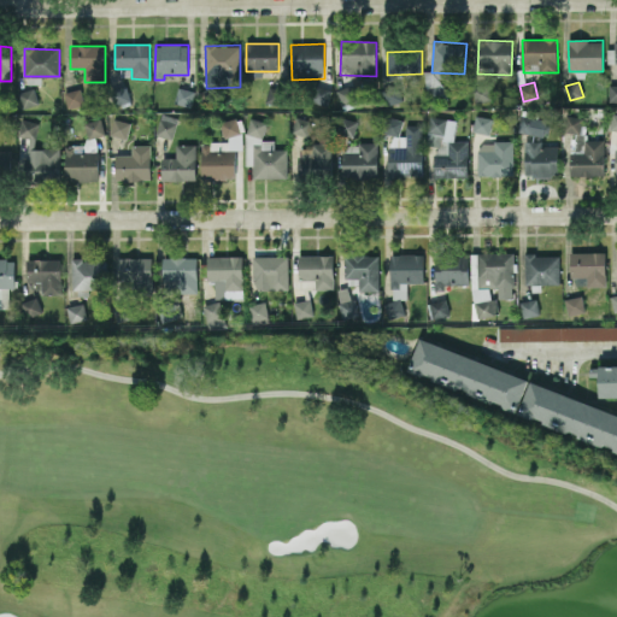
[(448,100),(444,84),(427,90),(432,105),(448,100)]
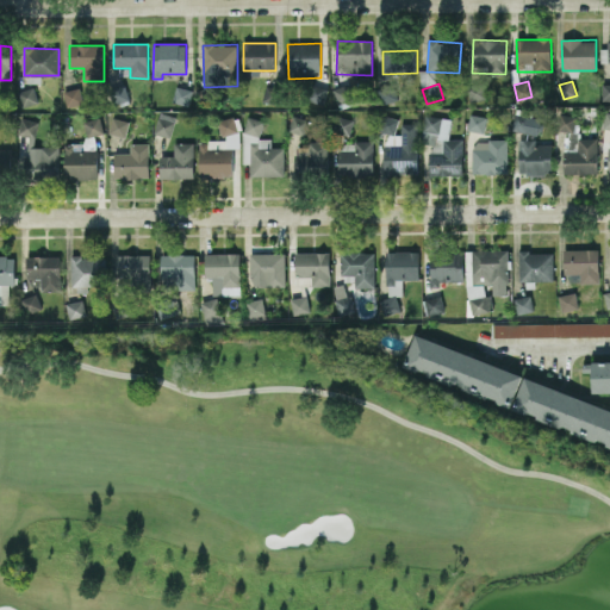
[(332,88),(336,104),(353,100),(349,85),(332,88)]
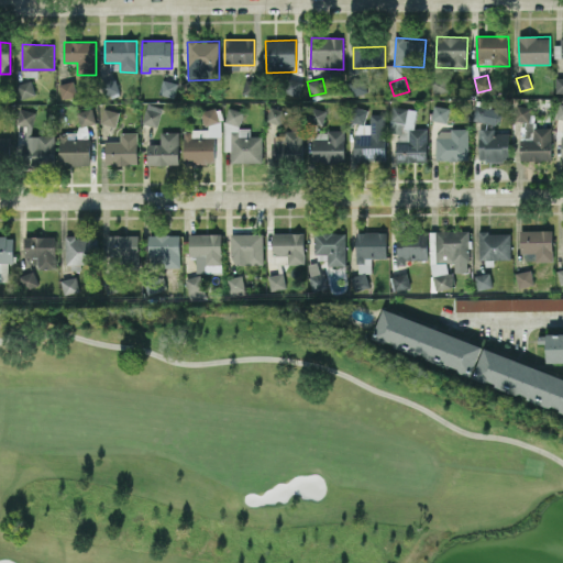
[(448,78),(431,78),(432,92),(449,92),(448,78)]
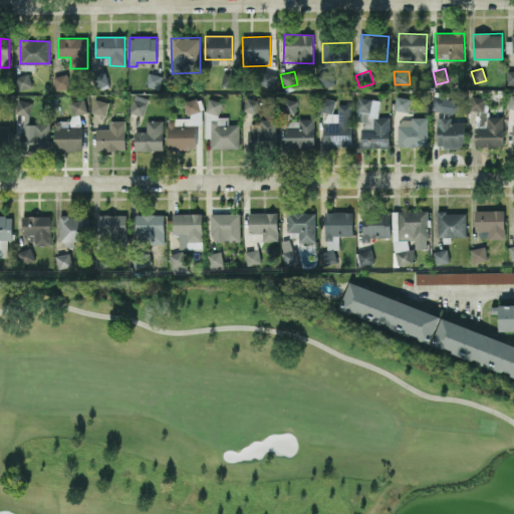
[(93,74),(95,87),(108,86),(106,72),(93,74)]
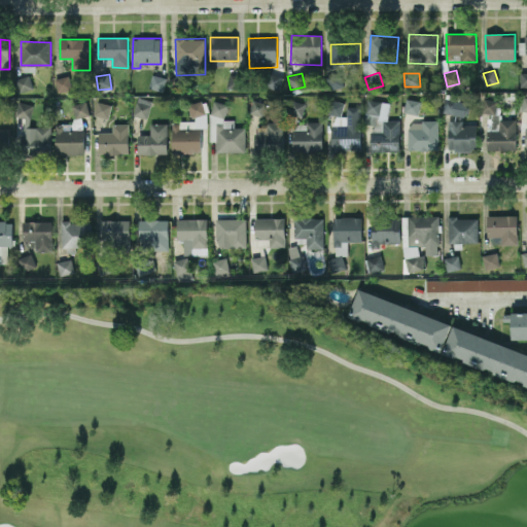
[(163,92),(167,78),(152,74),(149,89),(163,92)]
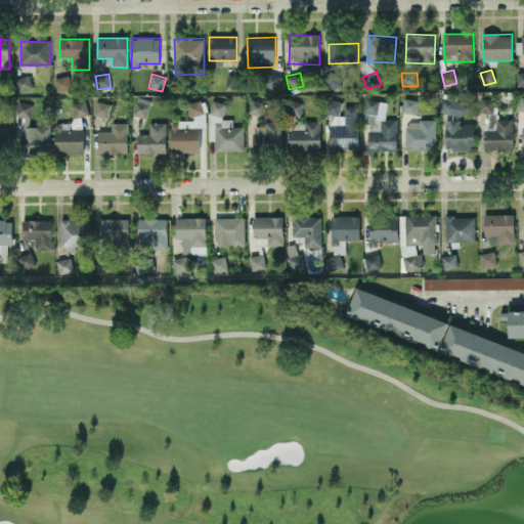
[(226,87),(237,90),(241,77),(229,74),(226,87)]
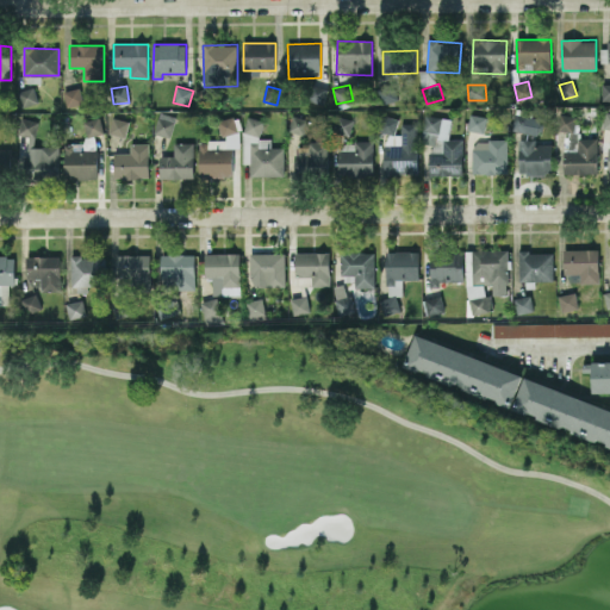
[(38,103),(35,87),(19,91),(24,106),(38,103)]
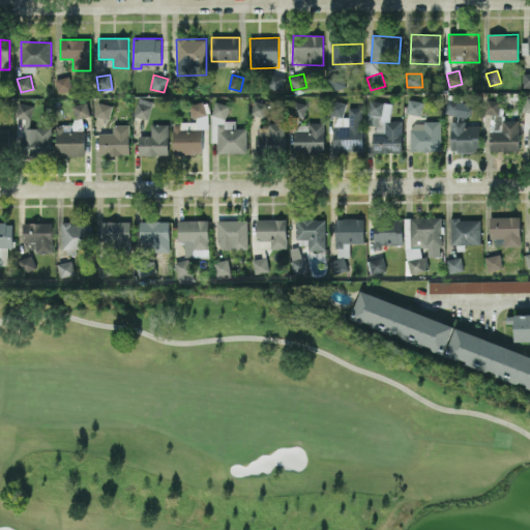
[(72,90),(69,77),(55,80),(58,94),(72,90)]
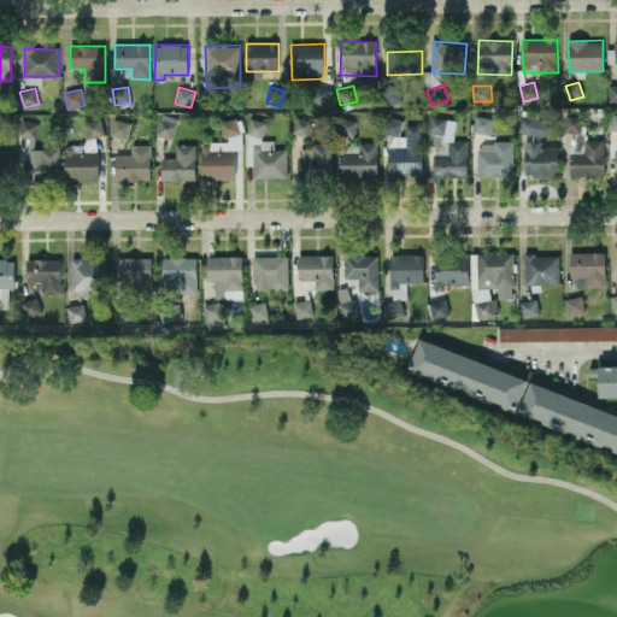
[(329,105),(330,90),(313,89),(312,105),(329,105)]
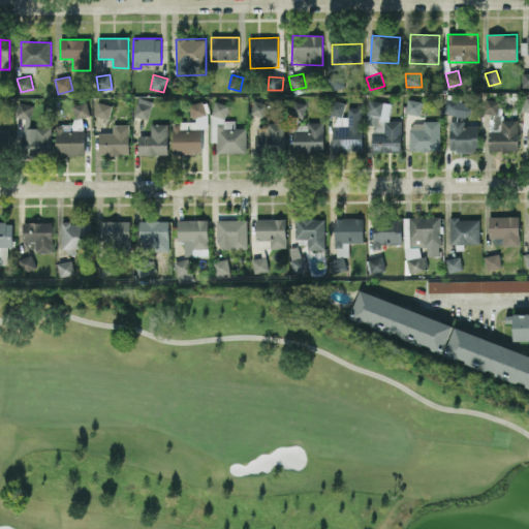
[(148,120),(153,101),(137,97),(133,116),(148,120)]
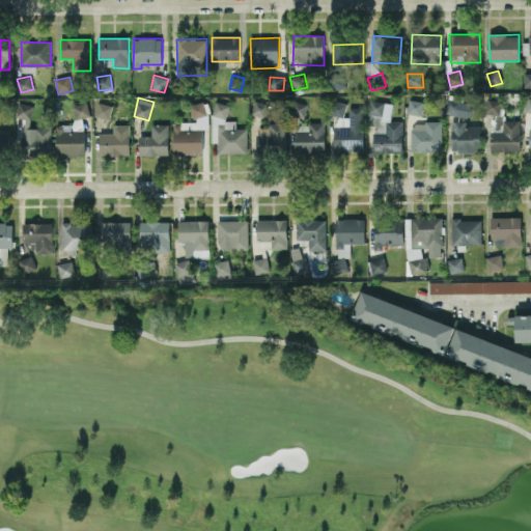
[(424,102),(409,100),(408,113),(422,115),(424,102)]
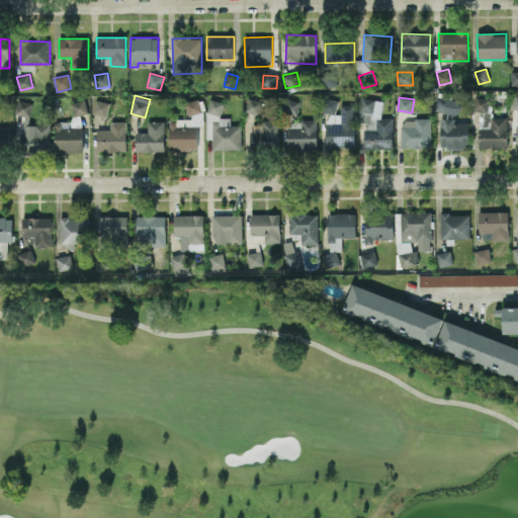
[(262,102),(248,98),(245,111),(259,114),(262,102)]
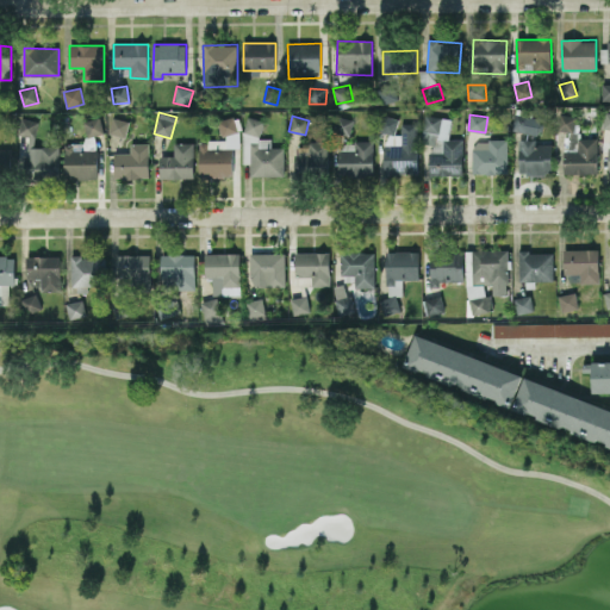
[(383,116),(379,131),(394,136),(399,120),(383,116)]
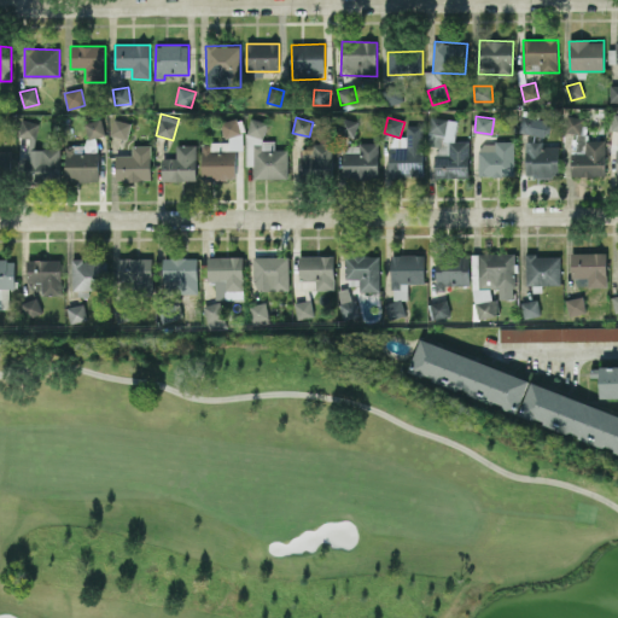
[(544,136),(547,121),(523,117),(520,133),(544,136)]
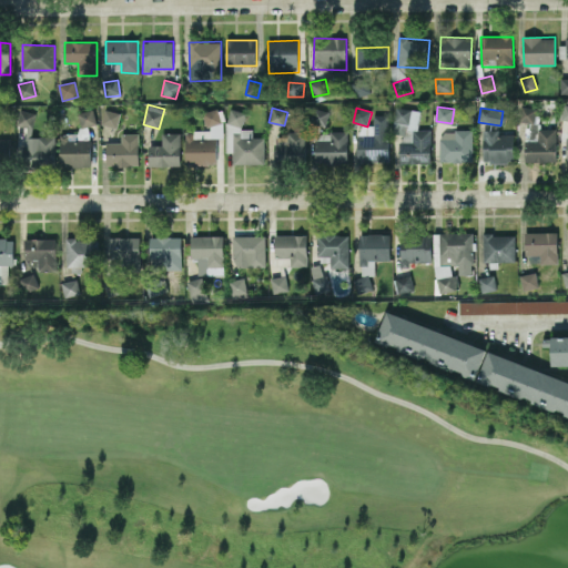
[(245,112),(231,109),(227,124),(242,128),(245,112)]
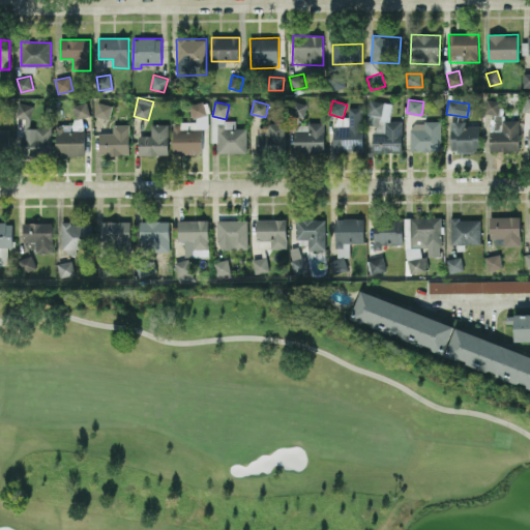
[(307,105),(290,101),(287,114),(304,117),(307,105)]
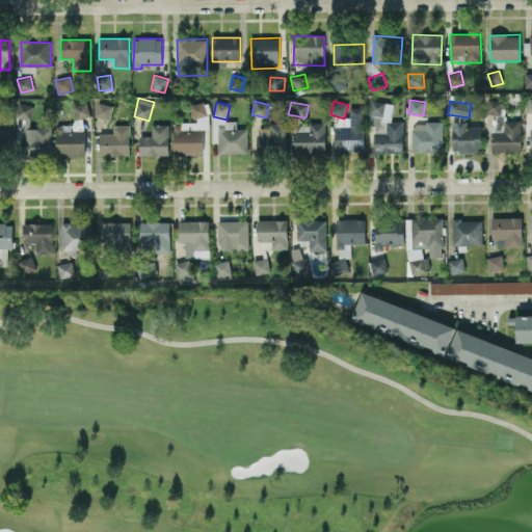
[(404,122),(391,122),(391,102),(369,102),(369,126),(381,126),(381,120),(387,120),(387,133),(374,133),(374,153),(404,153),(404,122)]
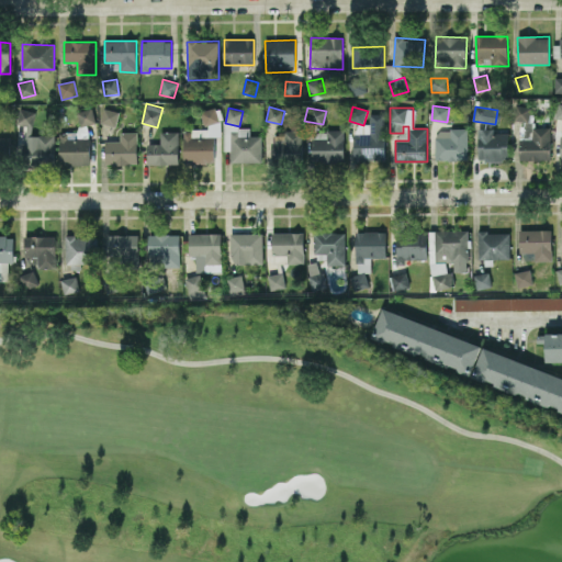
[(77,111),(79,125),(94,124),(93,109),(77,111)]
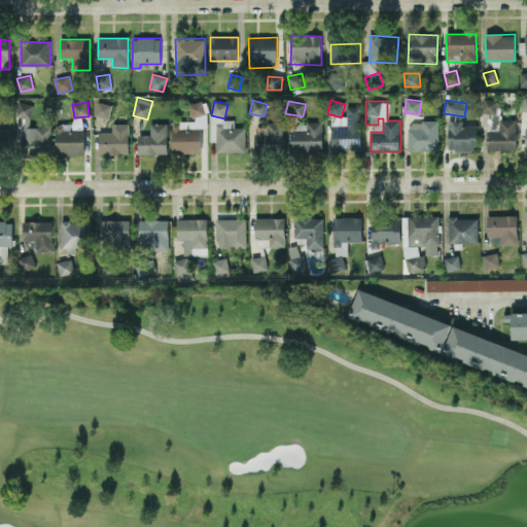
[(109,118),(112,105),(98,102),(95,115),(109,118)]
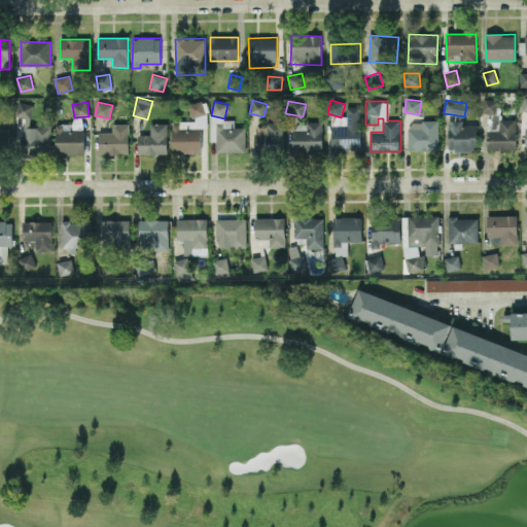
[(201,128),(206,128),(205,103),(191,103),(191,121),(172,123),(172,153),(202,153),(201,128)]
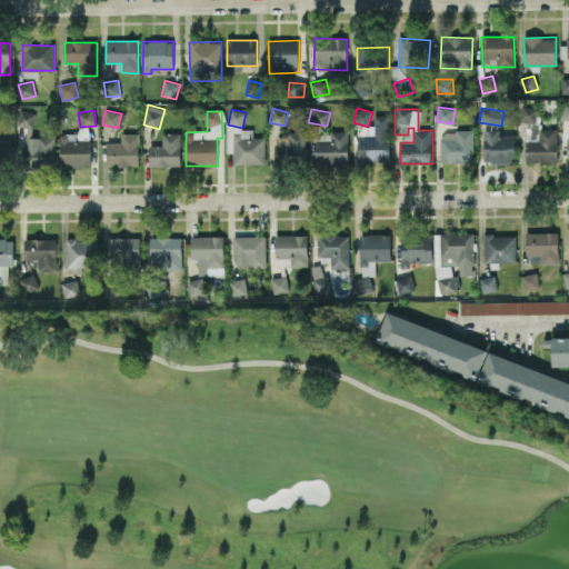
[(56,138),(33,137),(35,112),(19,112),(19,127),(26,128),(25,169),(55,169),(56,138)]
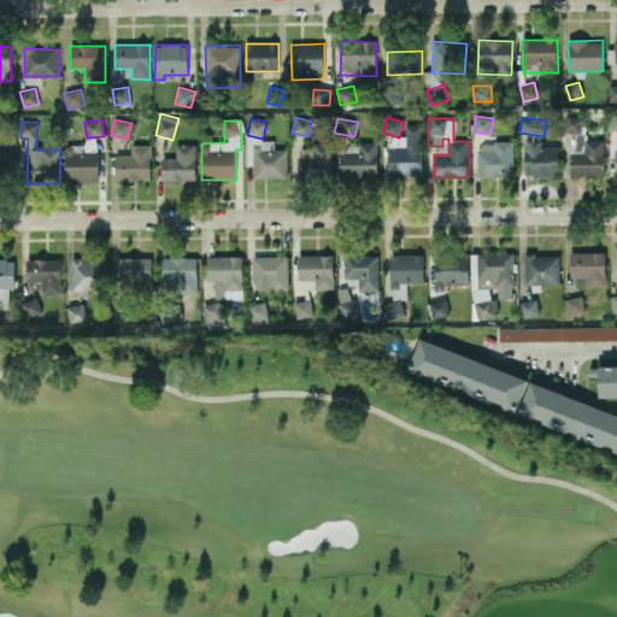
[(422,176),(422,125),(405,125),(406,147),(388,147),(389,177),(422,176)]
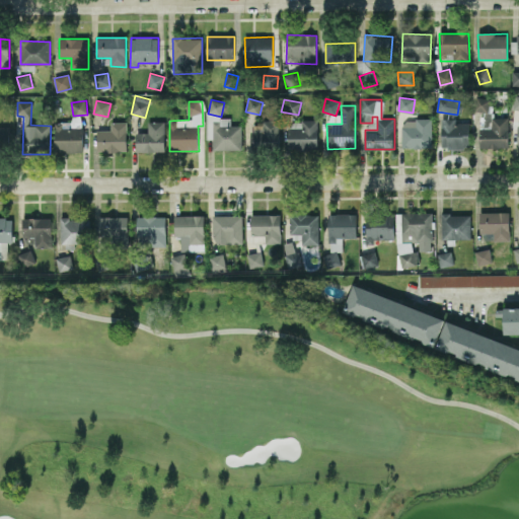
[(55,123),(56,152),(82,152),(82,117),(72,117),(73,122),(55,123)]
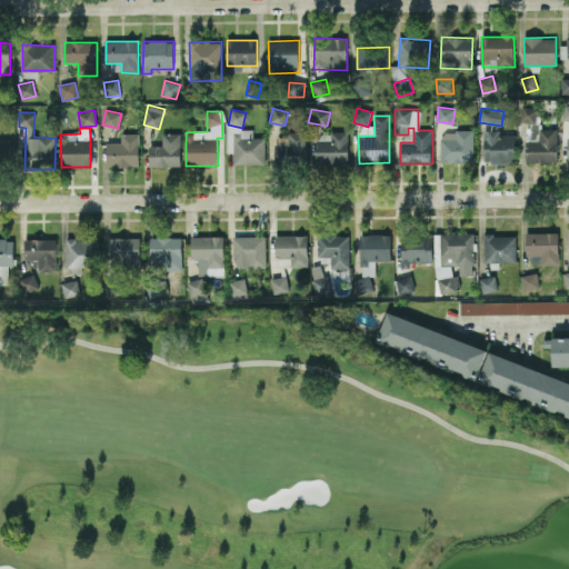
[(233,165),(266,165),(265,138),(252,138),(252,130),(233,131),(233,139),(228,139),(228,147),(228,152),(233,152),(233,165)]
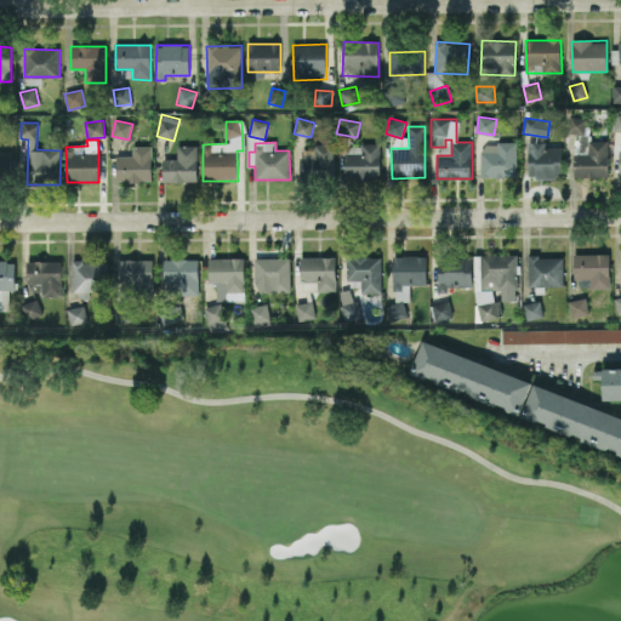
[(563,177),(562,147),(545,147),(545,142),(528,143),(529,178),(563,177)]
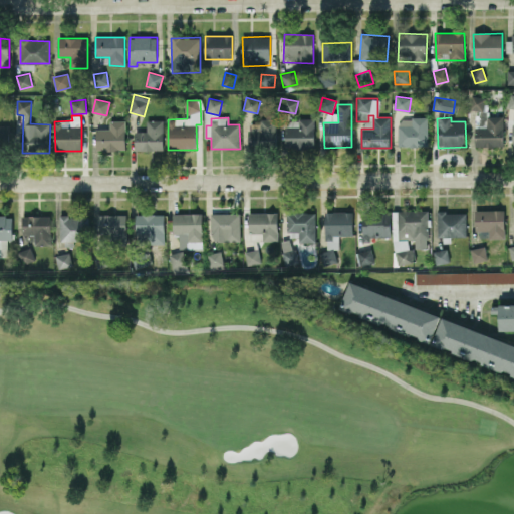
[(428,118),(399,118),(399,147),(428,147),(428,118)]
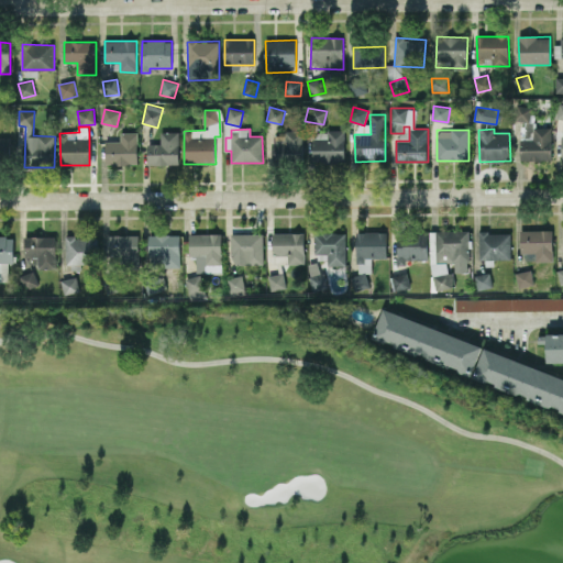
[(272,163),(302,163),(304,131),(285,131),(285,136),(273,135),(272,163)]
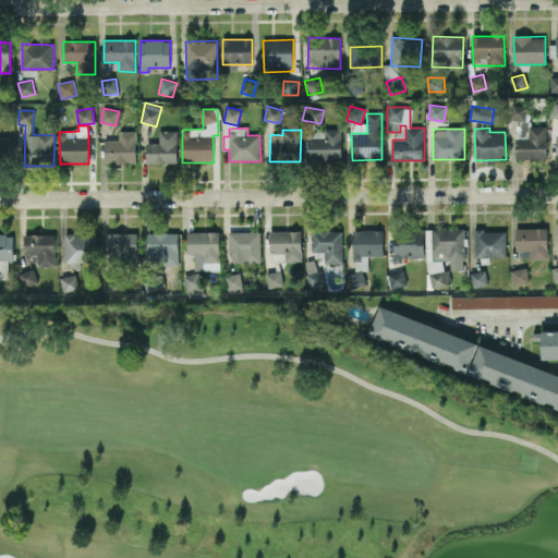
[(341,130),(310,131),(310,161),(341,161),(341,130)]
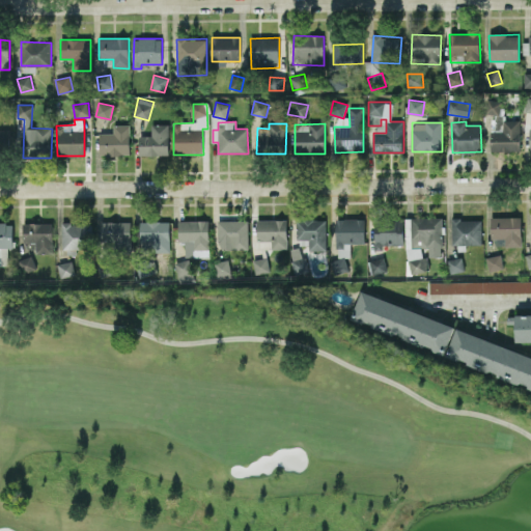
[(139,136),(140,156),(169,155),(168,124),(151,126),(151,136),(139,136)]
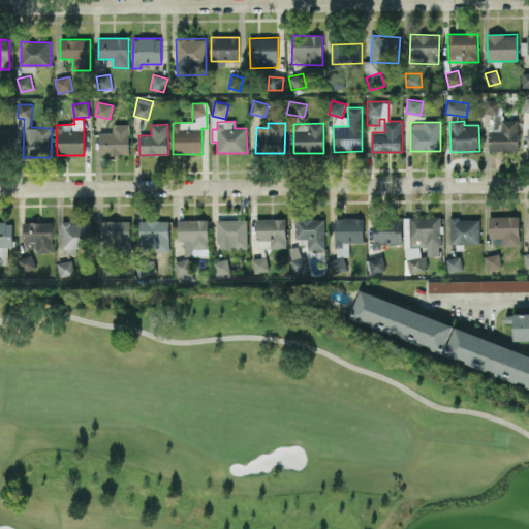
[(129,125),(113,125),(113,132),(99,132),(100,155),(130,155),(129,125)]
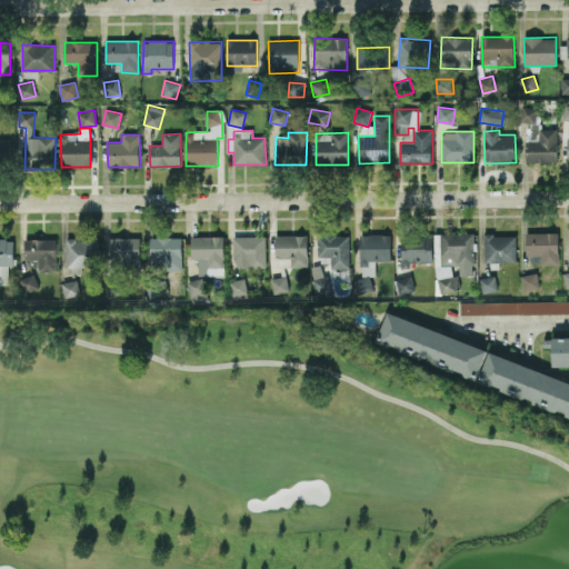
[(11,139),(0,139),(0,162),(10,163),(11,139)]
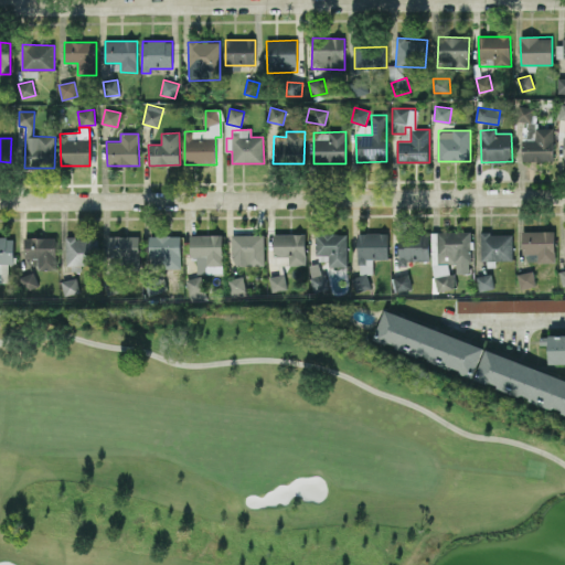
[(555,232),(523,231),(522,254),(537,254),(537,263),(555,263),(555,232)]
